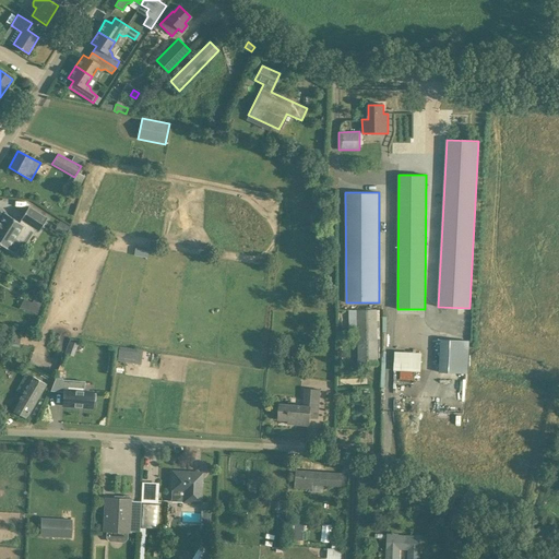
[(22,241),(24,240),(33,227),(39,230),(47,218),(28,206),(21,219),(22,219),(20,223),(4,213),(0,219),(0,246),(0,247),(2,246),(8,249),(14,239),(22,244),(23,242),(22,241)]
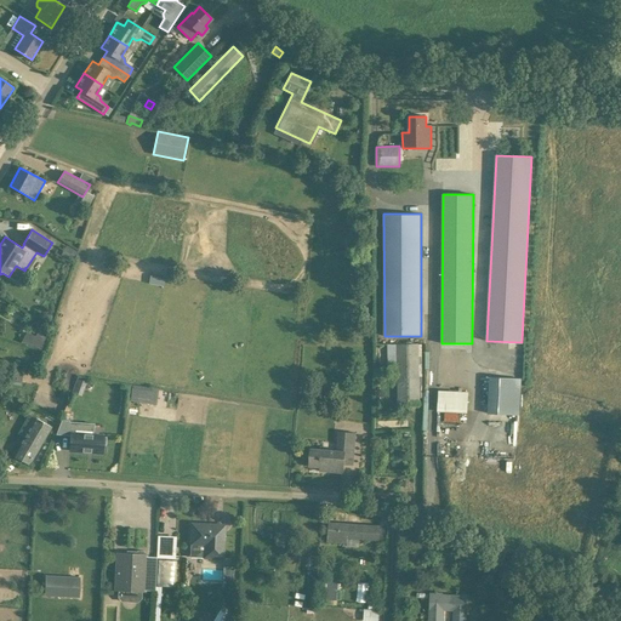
[(359,232),(349,232),(349,251),(360,251),(359,232)]
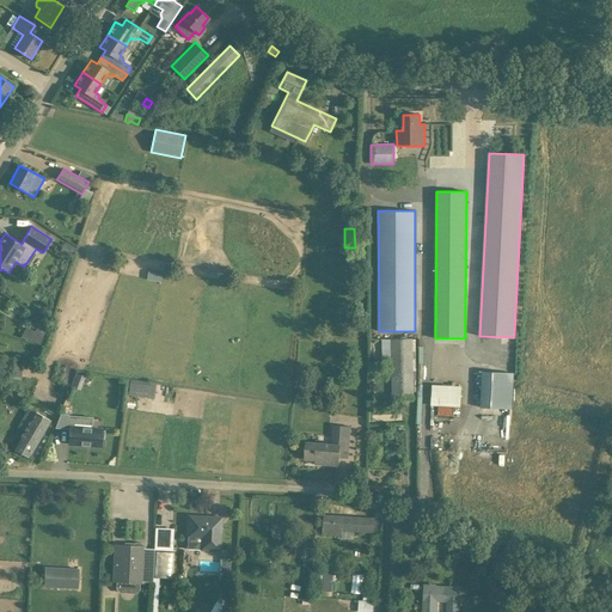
[(36,329),(35,331),(31,341),(41,344),(49,323),(41,319),(37,329),(36,329)]
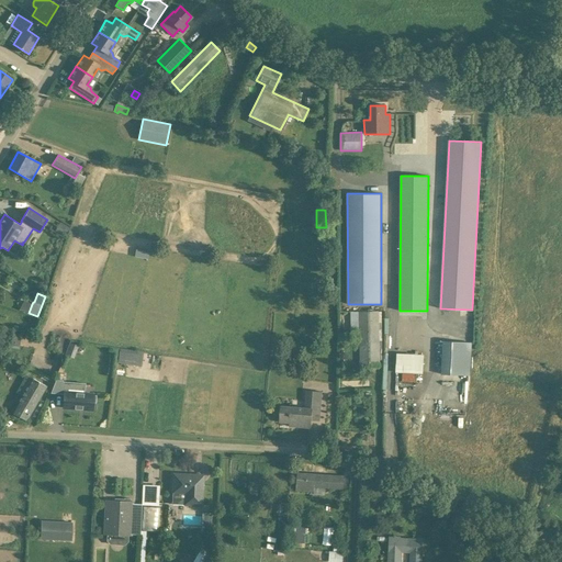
[(379,312),(358,312),(360,368),(380,367),(379,312)]
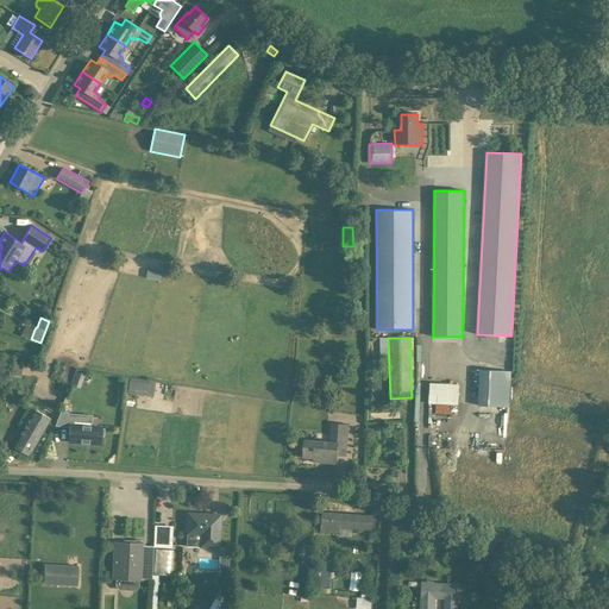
[(4,363),(0,362),(0,383),(1,384),(2,375),(20,378),(23,362),(5,359),(4,363)]
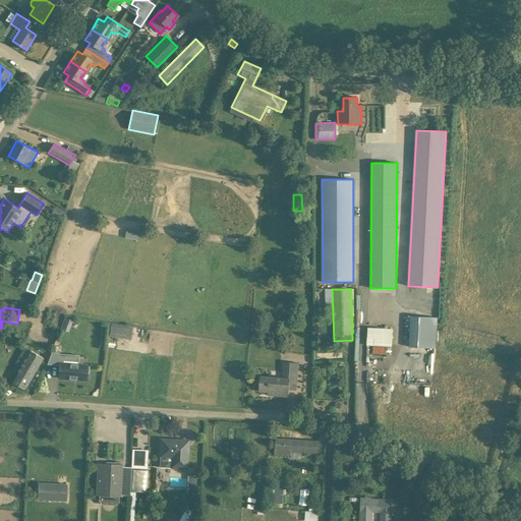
[(436,348),(437,323),(437,317),(410,316),(409,347),(436,348)]
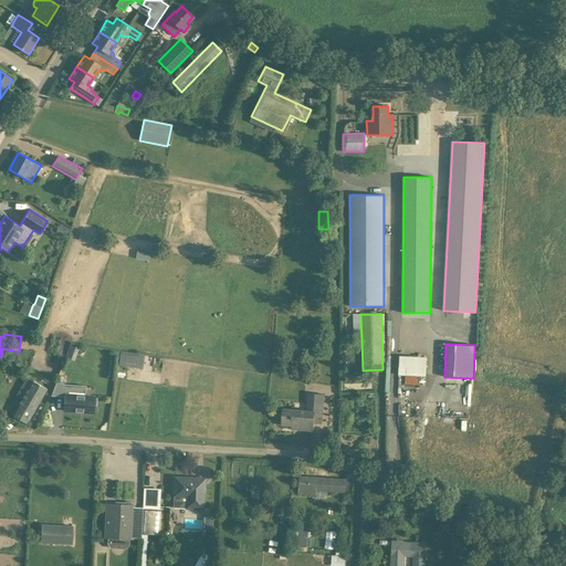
[(66,357),(74,360),(80,347),(71,345),(66,357)]
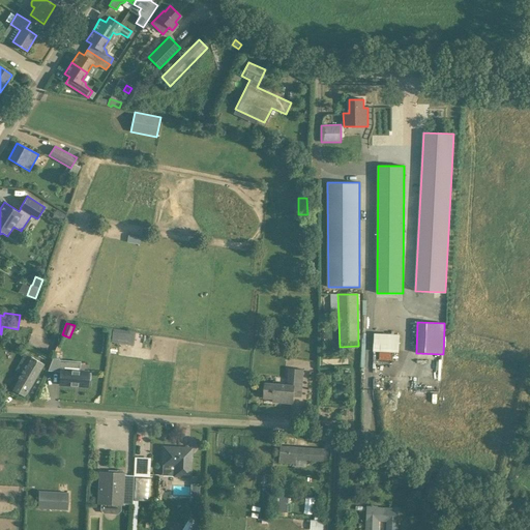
[(134,345),(136,331),(114,327),(112,341),(134,345)]
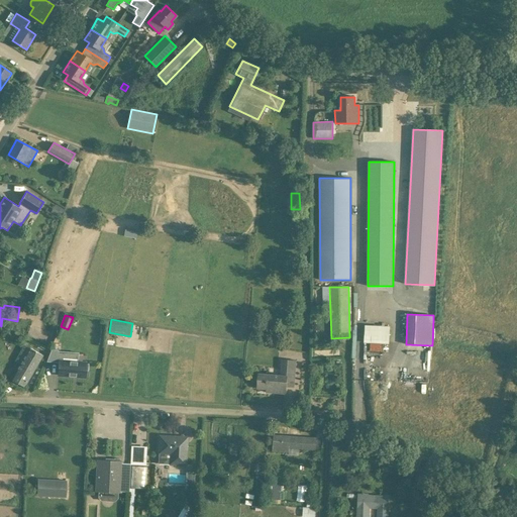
[(365,342),(389,344),(390,326),(366,325),(365,342)]
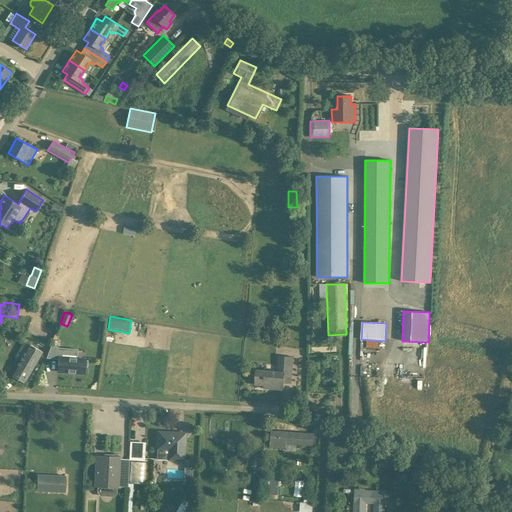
[(23,383),(41,351),(28,343),(19,360),(10,376),(23,383)]
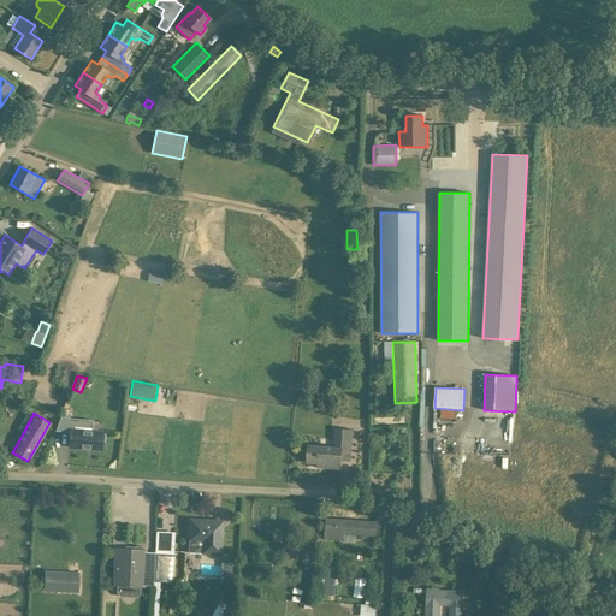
[(55,431),(67,432),(69,418),(69,416),(61,416),(55,431)]
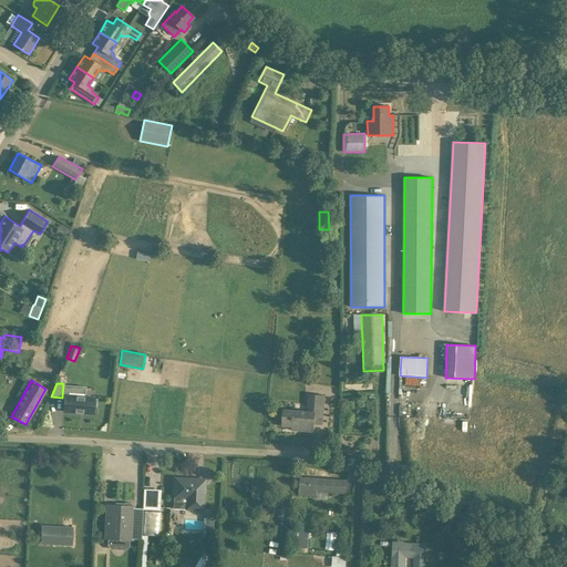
[(297,431),(313,432),(315,424),(322,425),(325,395),(308,394),(307,412),(284,410),(282,425),(297,426),(297,431)]
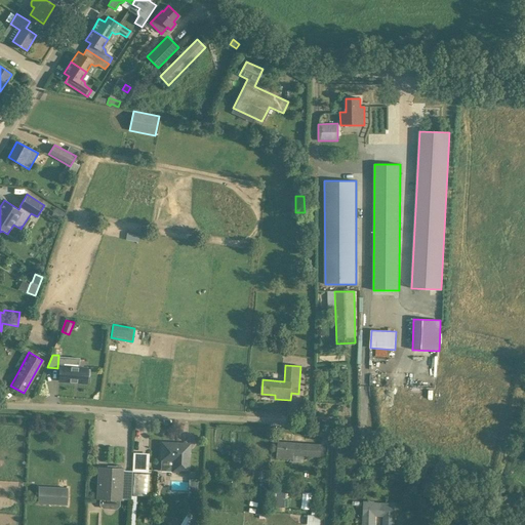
[(90,369),(87,369),(87,368),(61,366),(58,380),(86,382),(87,375),(89,376),(90,369)]
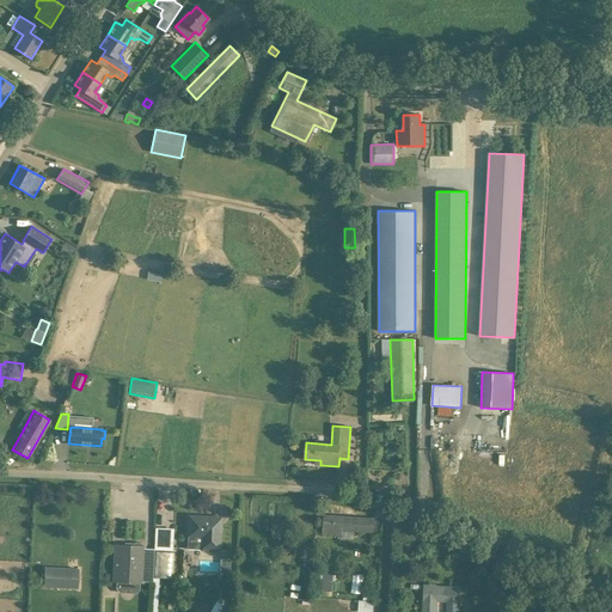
[(200,550),(220,551),(221,518),(189,515),(188,538),(188,549),(200,549),(200,550)]
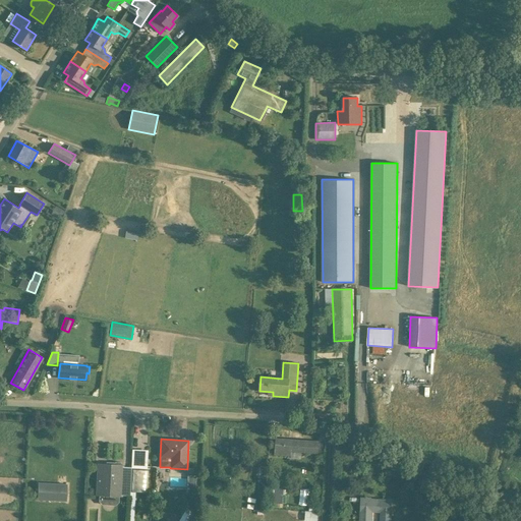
[(291,452),(317,453),(319,441),(304,441),(277,439),(276,456),(288,456),(288,454),(291,454),(291,452)]
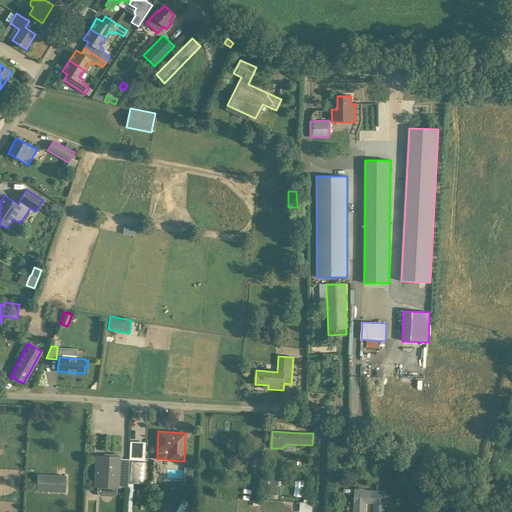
[(130,459),(145,459),(146,441),(130,441),(130,459)]
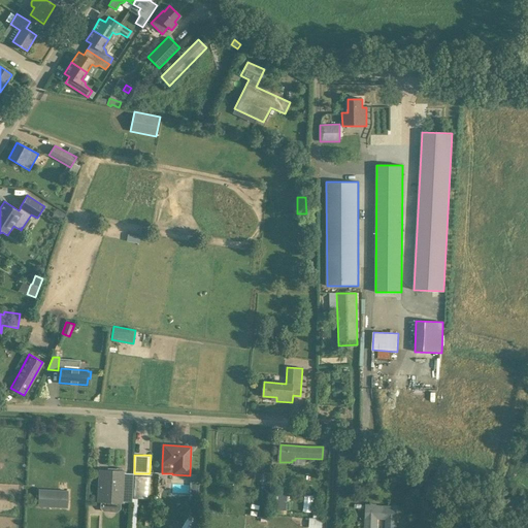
[(133,473),(125,473),(125,471),(122,471),(123,468),(117,468),(117,471),(100,470),(98,502),(123,503),(123,502),(132,502),(133,473)]
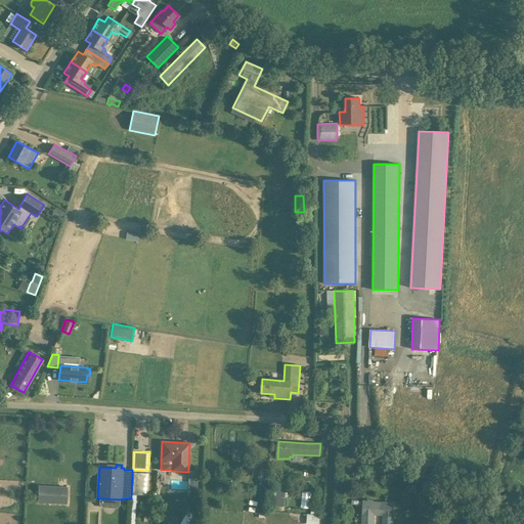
[(146,473),(135,473),(135,494),(146,494),(146,481),(146,473)]
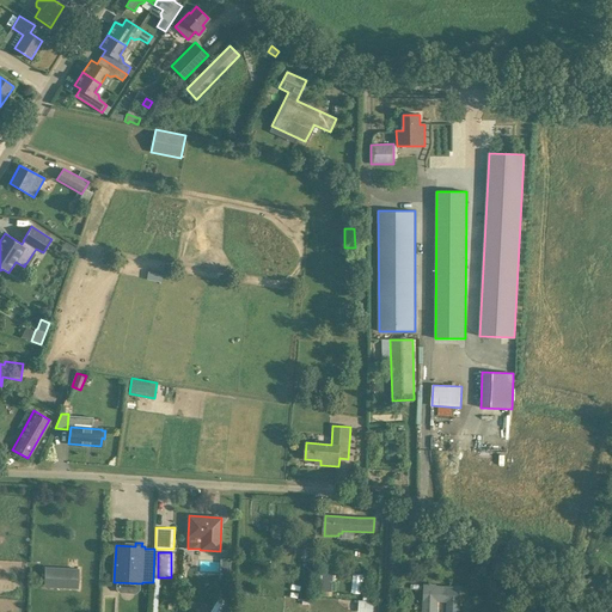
[(79,568),(44,567),(44,587),(78,588),(79,568)]
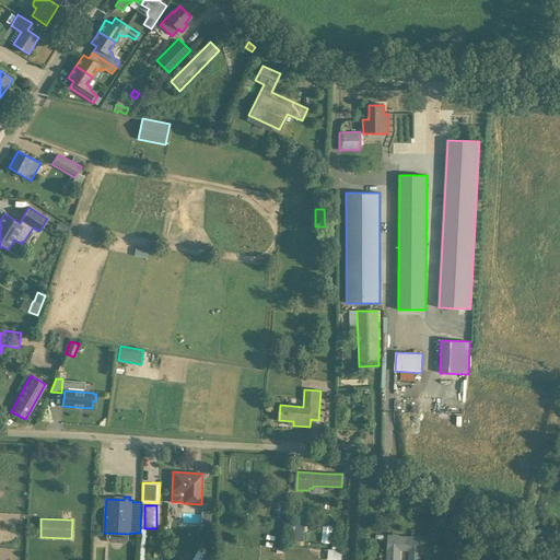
[(304,541),(305,524),(296,524),(295,540),(304,541)]
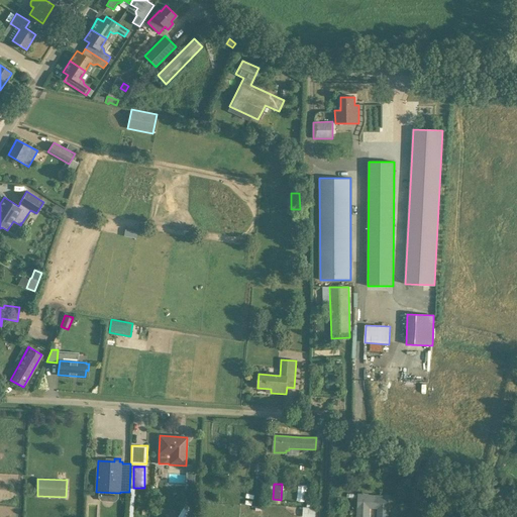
[(191,488),(184,494),(191,500),(197,493),(195,491),(191,488)]
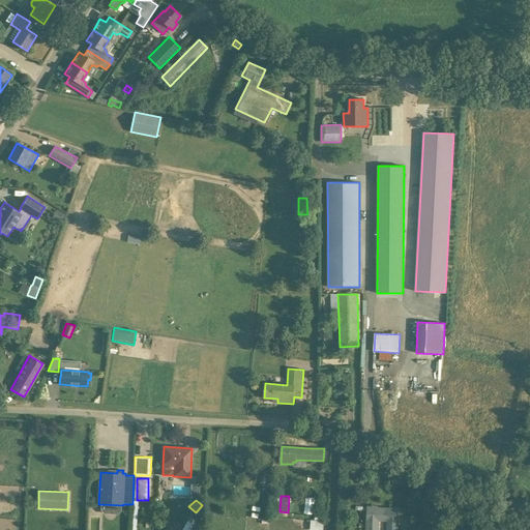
[(377,529),(378,520),(396,520),(398,509),(369,508),(367,529),(377,529)]
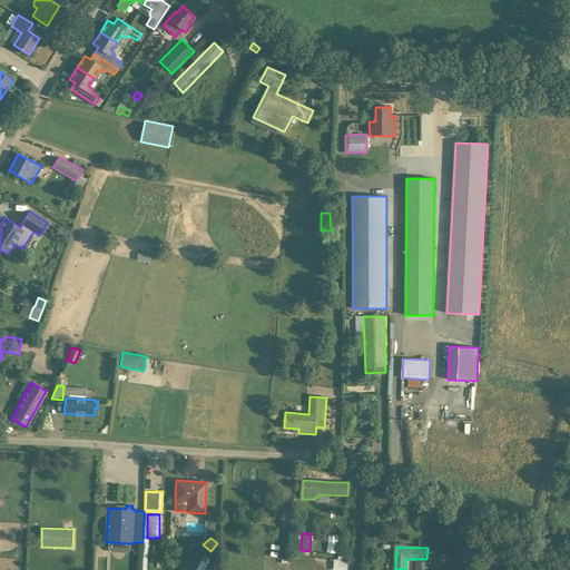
[(347,569),(349,560),(338,559),(335,559),(334,569),(347,569)]
